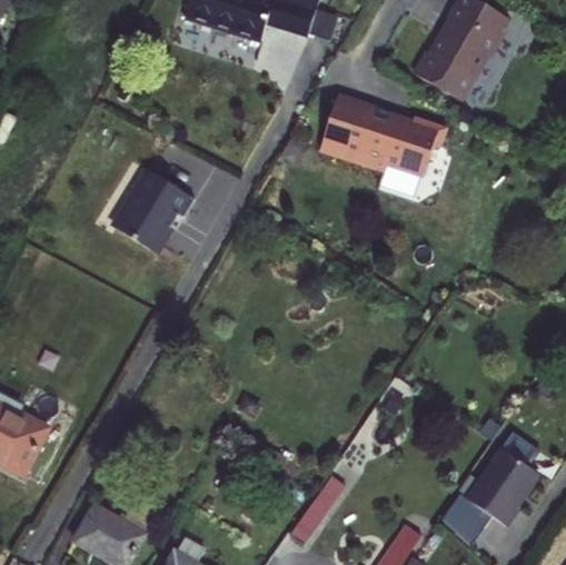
[(190,0),(187,17),(266,30),(269,11),(279,13),(278,18),(293,21),(311,26),(316,0),(190,0)]
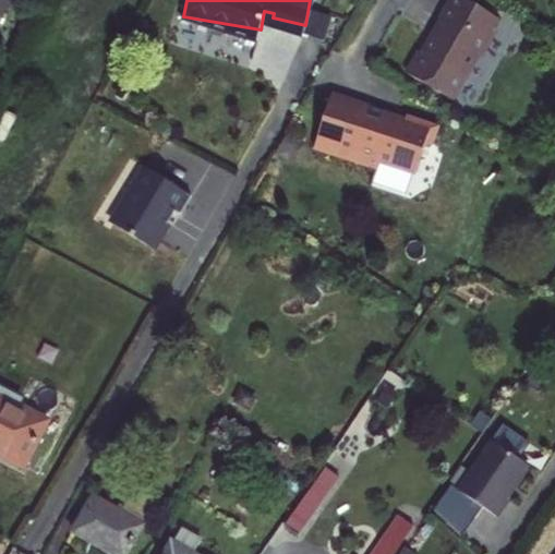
[(494,19),(463,0),(443,0),(433,15),(437,17),(434,23),(429,32),(427,31),(414,52),(435,65),(438,60),(460,74),(472,55),(478,52),(492,31),(489,28),(494,19)]
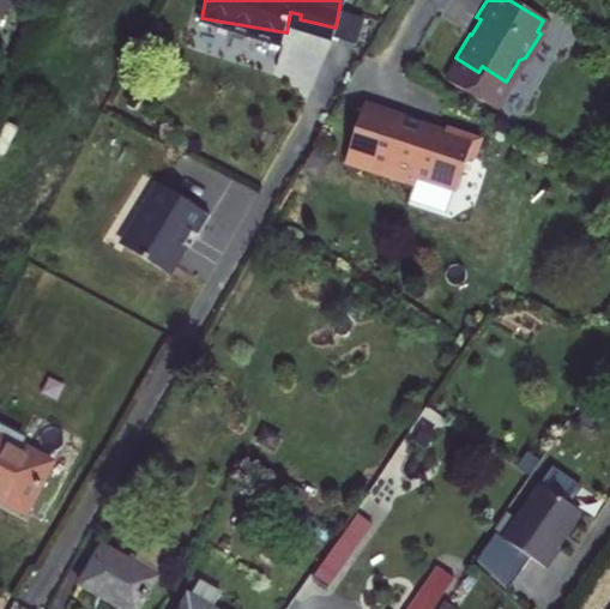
[(404,115),(362,103),(343,164),(412,185),(415,176),(456,190),(464,162),(471,163),(481,136),(448,126),(444,127),(429,124),(420,127),(412,125),(402,122),(404,115)]
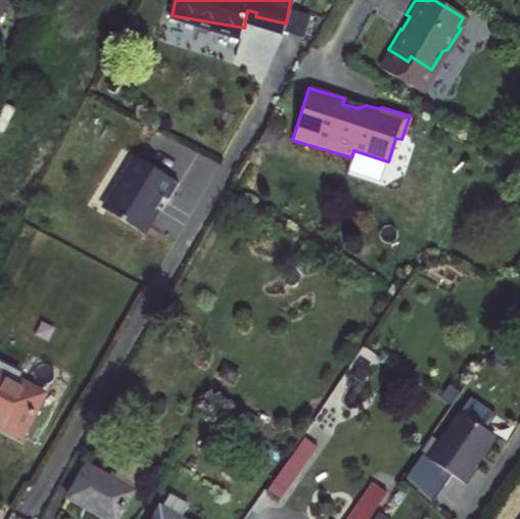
[(168,186),(172,188),(182,171),(141,146),(109,198),(146,221),(158,201),(168,186)]
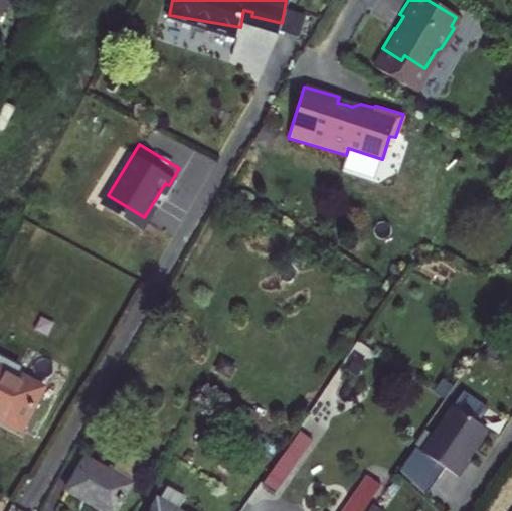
[(0,418),(22,430),(54,365),(28,352),(20,369),(0,359),(0,418)]
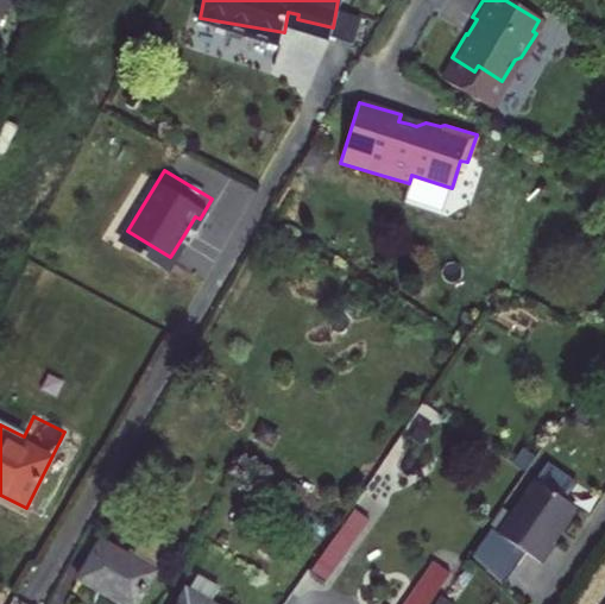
[(579,483),(549,463),(523,502),(502,535),(489,527),(467,558),(506,584),(528,553),(543,562),(556,543),(554,542),(562,529),(578,508),(567,501),(579,483)]
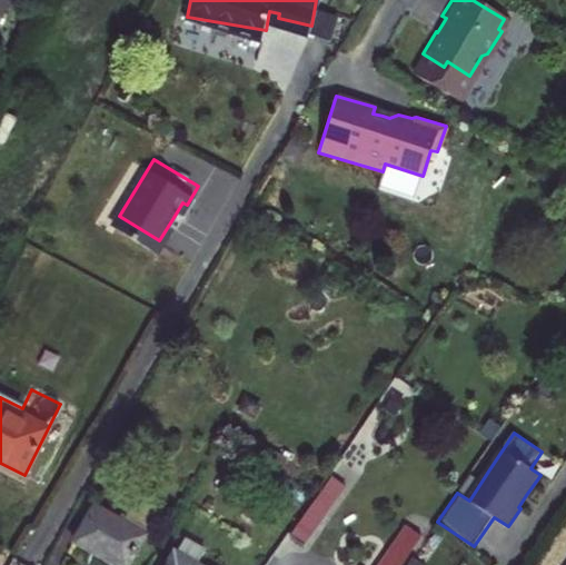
[(350,478),(336,468),(295,528),(309,537),(350,478)]
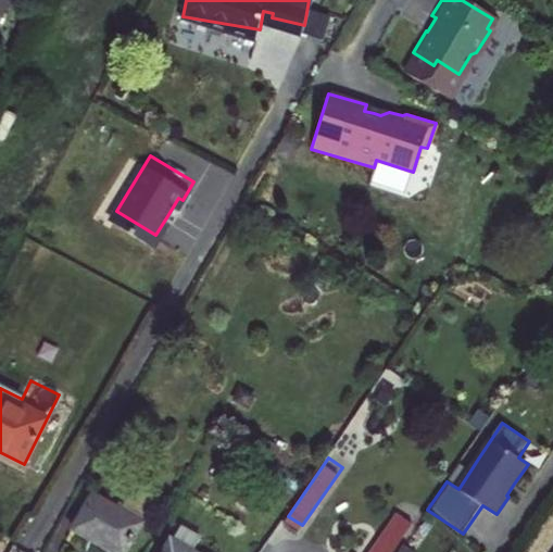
[(107,551),(126,551),(141,526),(95,499),(74,534),(100,548),(107,551)]
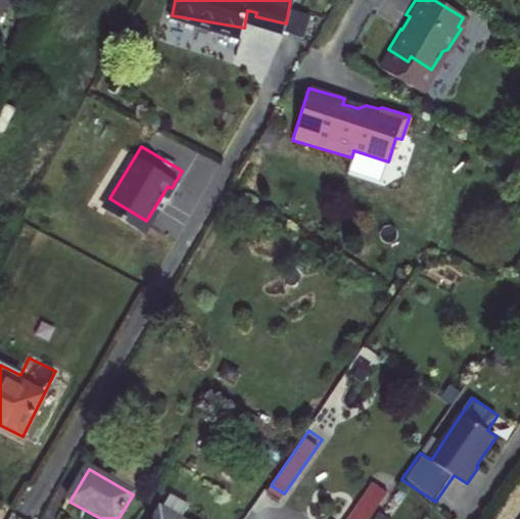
[(367,518),(386,490),(369,480),(342,518),(367,518)]
